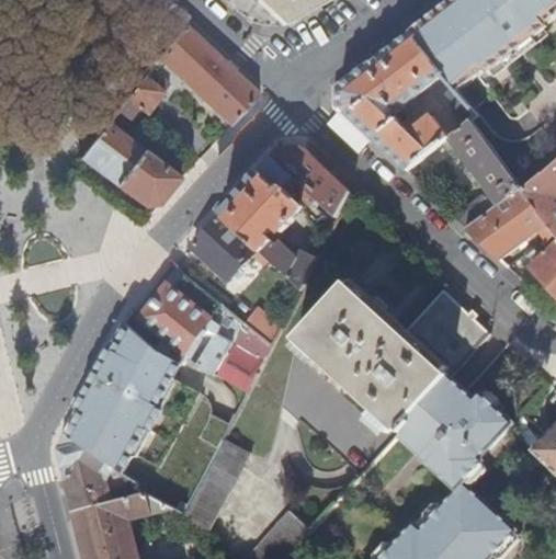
[(251,0),(275,22),(314,0),(251,0)]
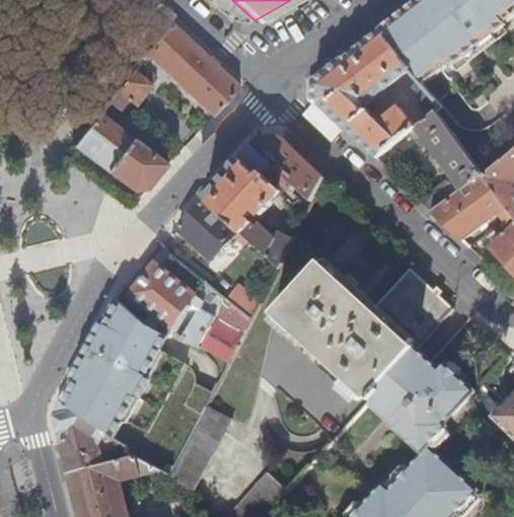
[(414,0),(378,28),(407,70),(417,84),(441,64),(444,69),(502,22),(500,18),(513,8),(513,0),(414,0)]
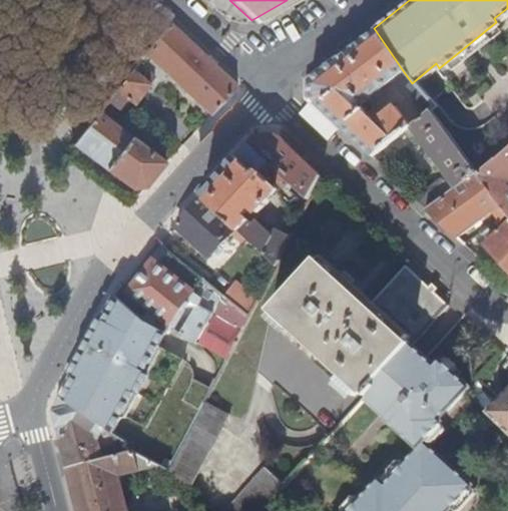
[(163,19),(139,50),(205,112),(232,84),(163,19)]
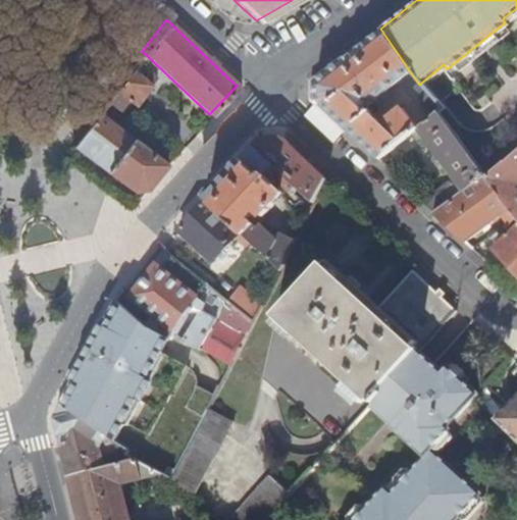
[(365,103),(409,70),(380,29),(311,81),(310,99),(374,158),(412,126),(397,107),(377,122),(365,110),(365,103)]
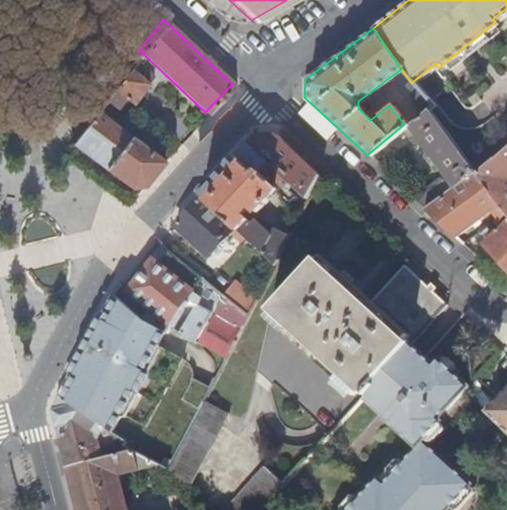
[(126,67),(109,86),(101,99),(115,108),(123,97),(129,101),(149,74),(141,68),(136,74),(126,67)]
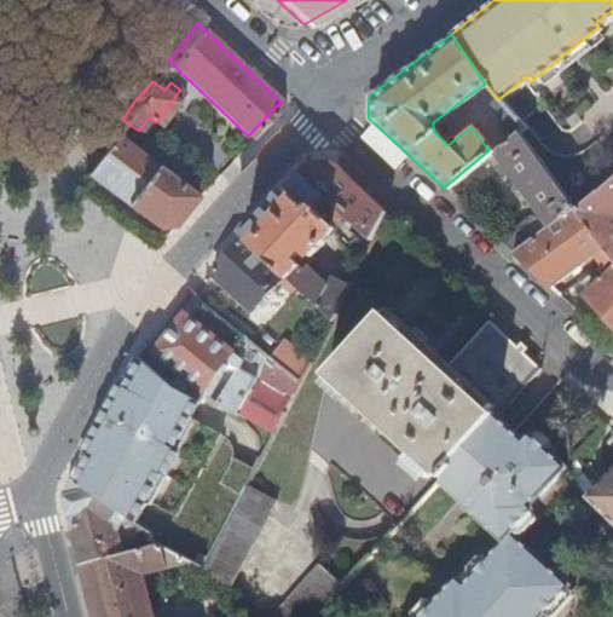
[(497,101),(484,113),(503,138),(512,132),(518,127),(497,101)]
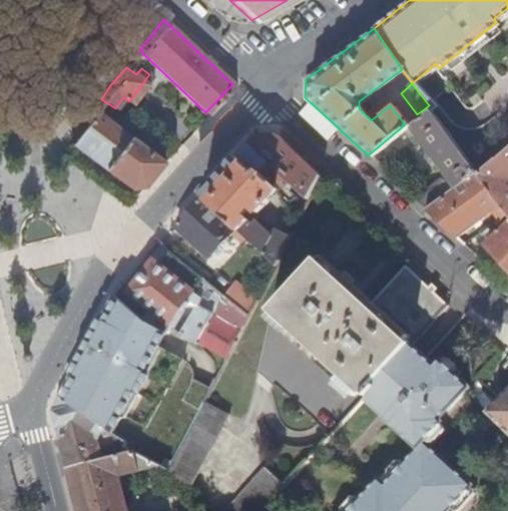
[(417,114),(405,124),(451,186),(475,173),(424,109),(417,114)]
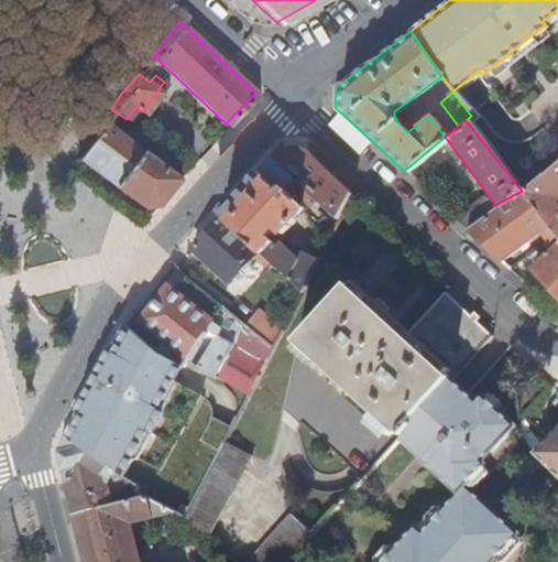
[(101,121),(74,155),(140,204),(155,201),(176,175),(101,121)]
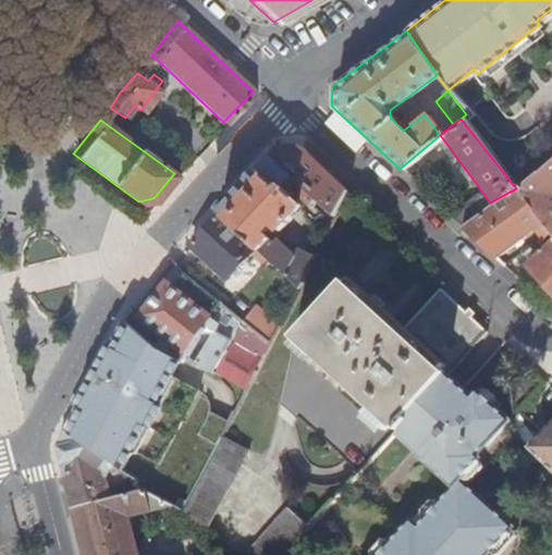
[(276,149),(255,171),(271,187),(277,186),(290,197),(296,190),(298,188),(291,181),(309,160),(299,151),(296,148),(276,149)]
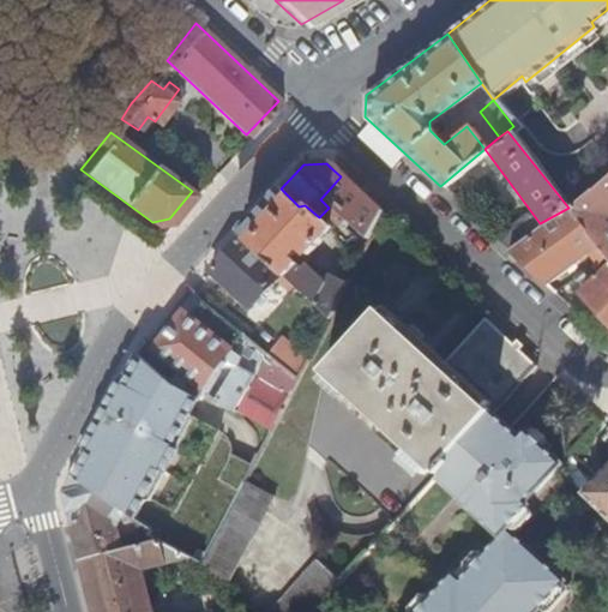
[(607,172),(588,191),(607,214),(607,213),(607,172)]
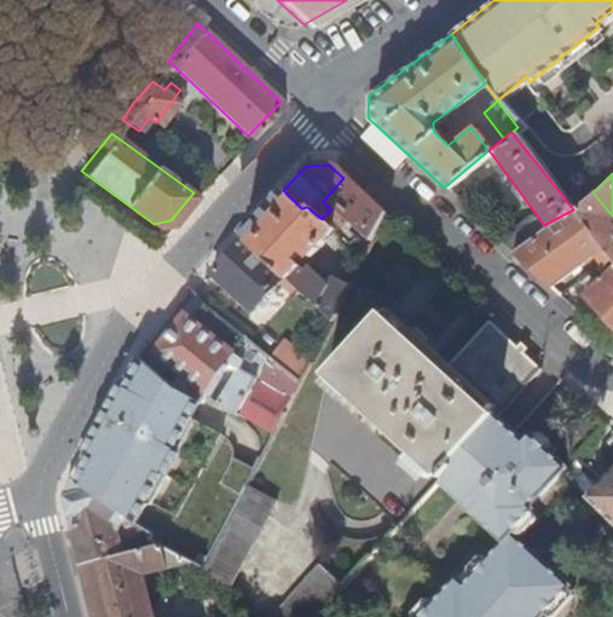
[(374,207),(343,178),(323,201),(331,209),(329,212),(335,218),(345,230),(352,224),(369,243),(382,215),(374,207)]
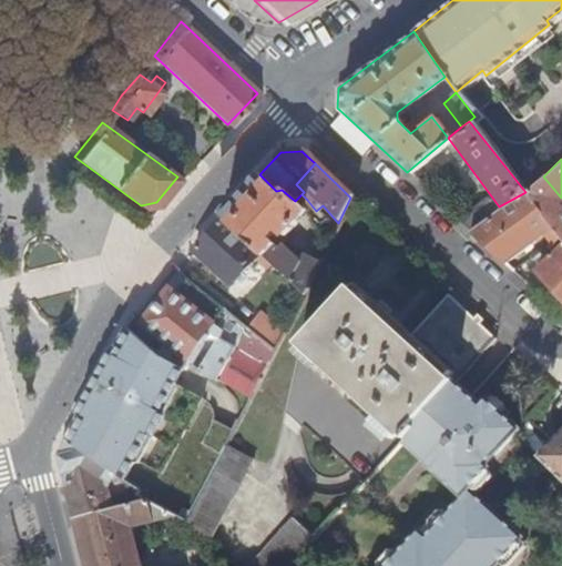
[(302,206),(295,201),(282,190),(276,191),(259,174),(249,185),(221,218),(256,252),(302,293),(315,266),(300,259),(297,264),(279,248),(277,250),(265,239),(274,229),(281,235),(305,212),(305,211),(302,206)]
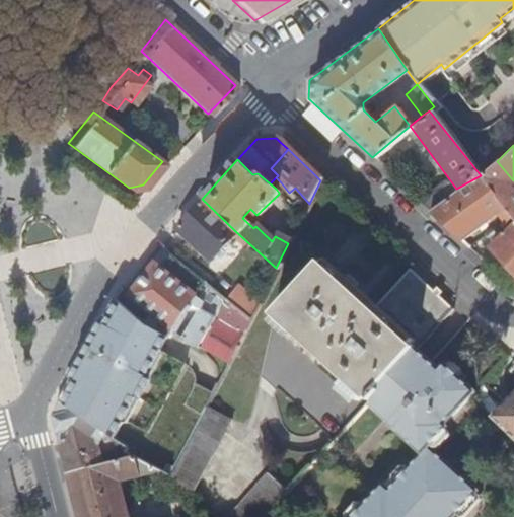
[(513,221),(513,179),(513,180),(497,161),(481,175),(509,217),(513,221)]
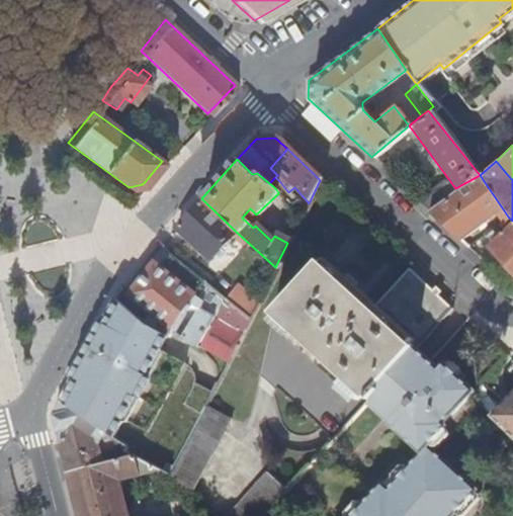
[(450,191),(426,210),(457,241),(493,212),(502,223),(508,217),(480,175),(455,188),(450,191)]
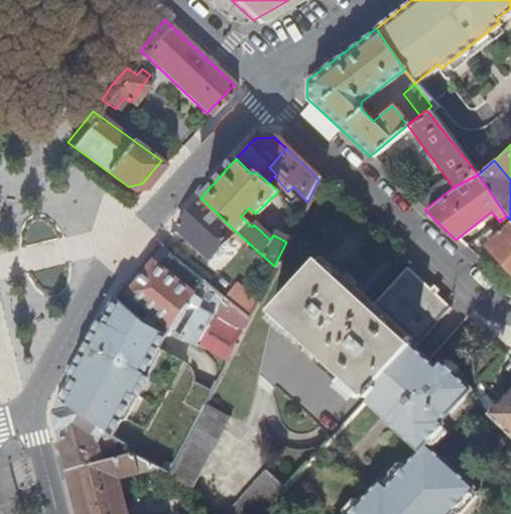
[(274,187),(279,181),(274,176),(268,182),(274,187)]
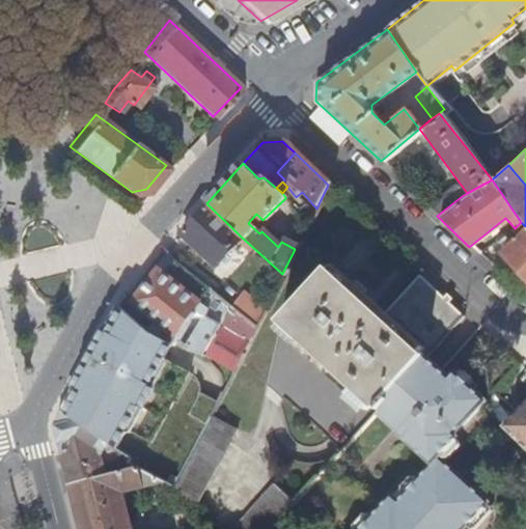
[(452,183),(425,202),(437,216),(462,196),(452,183)]
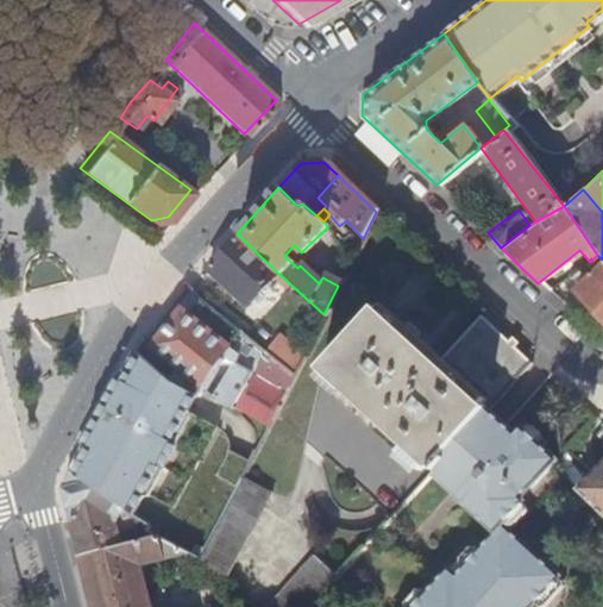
[(346,220),(339,226),(349,236),(358,246),(363,239),(346,220)]
